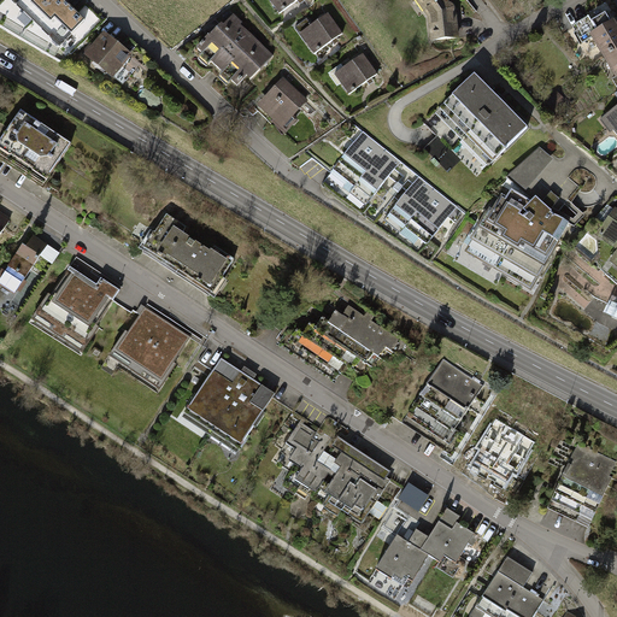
[(65,0),(5,0),(0,5),(0,24),(62,62),(103,22),(87,5),(78,13),(65,0)]
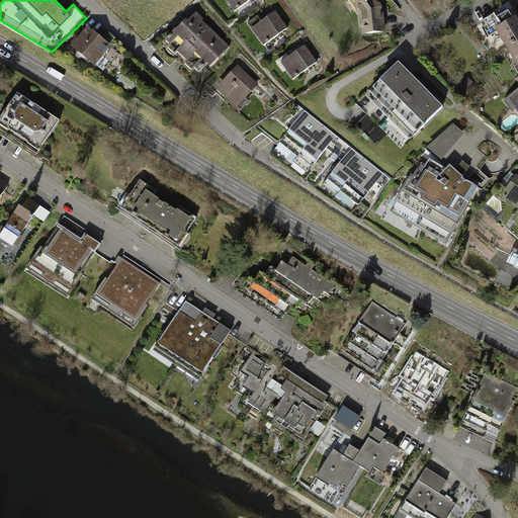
[(225,0),(233,11),(248,0),(225,0)]
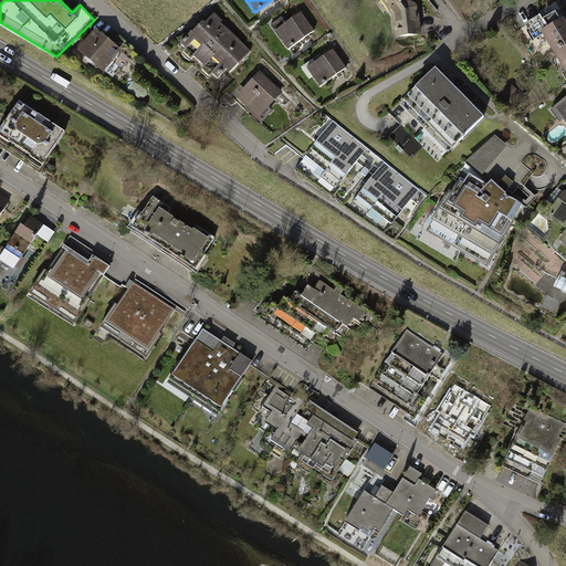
[(418,13),(408,0),(383,0),(379,3),(391,21),(392,43),(419,40),(418,13)]
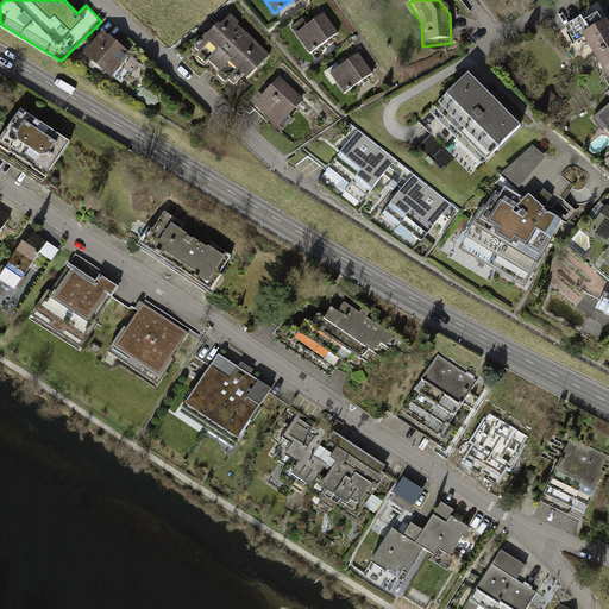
[(575,42),(583,37),(581,33),(602,20),(596,12),(583,20),(579,16),(564,24),(575,42)]
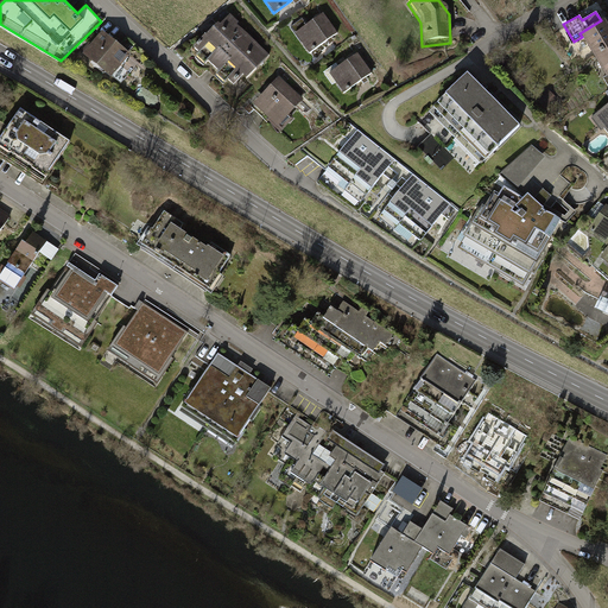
[(221,26),(220,25),(216,29),(196,49),(201,54),(196,59),(206,68),(210,63),(220,73),(216,76),(226,84),(229,81),(236,87),(245,77),(248,80),(270,57),(239,27),(241,25),(232,16),(221,26)]
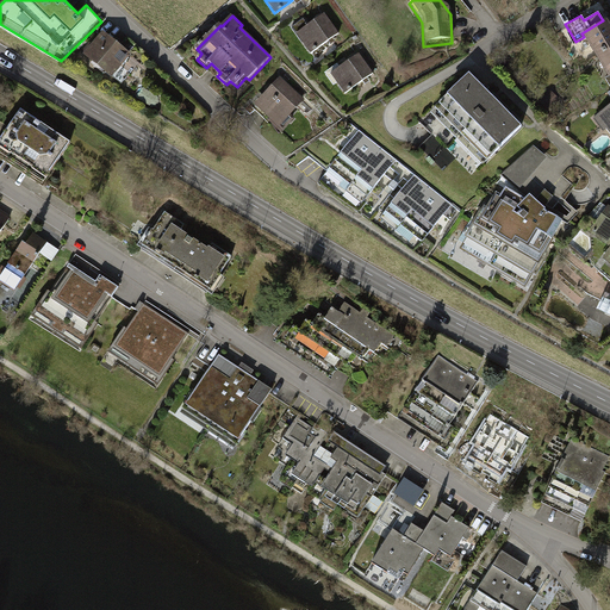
[(338,36),(325,17),(298,35),(310,54),(338,36)]
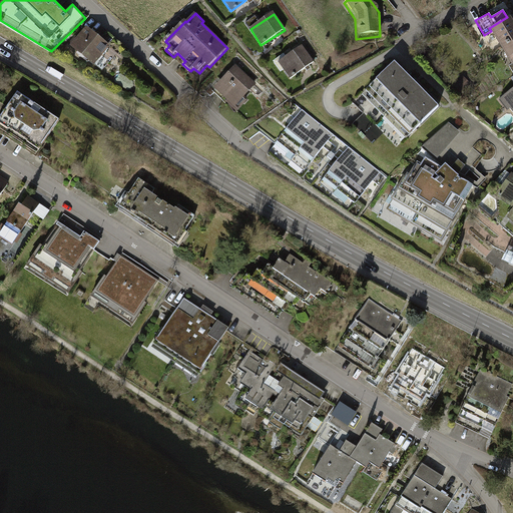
[(491,31),(511,64),(512,62),(512,18),(511,15),(507,17),(489,28),(491,31)]
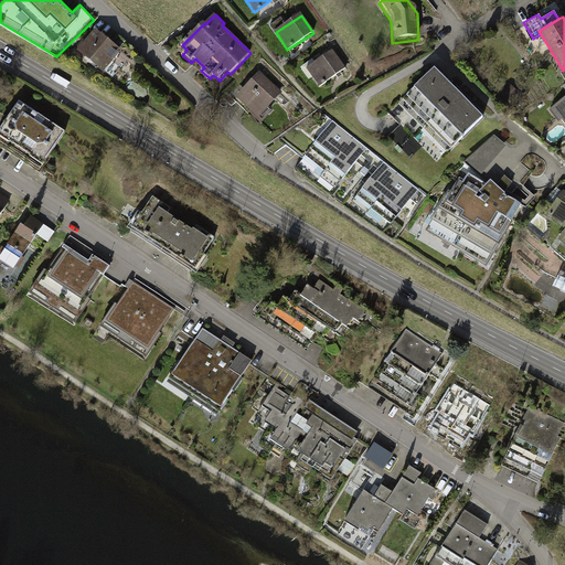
[(121,49),(95,28),(77,49),(104,70),(121,49)]
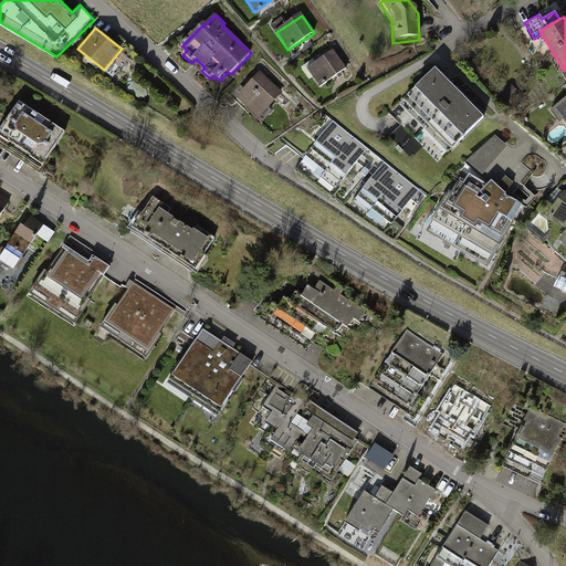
[(346,70),(333,51),(308,70),(321,87),(346,70)]
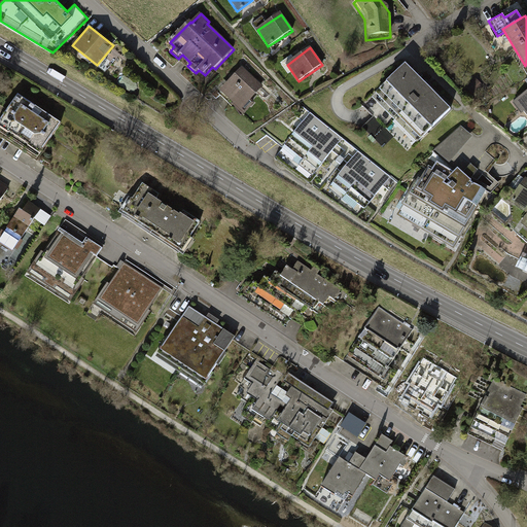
[(452,107),(405,62),(370,97),(417,142),(452,107)]
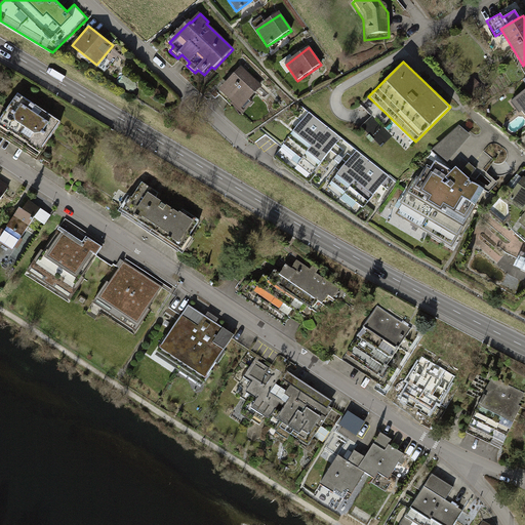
[(263,85),(242,66),(219,89),(232,102),(231,103),(242,114),(254,103),(250,98),(263,85)]
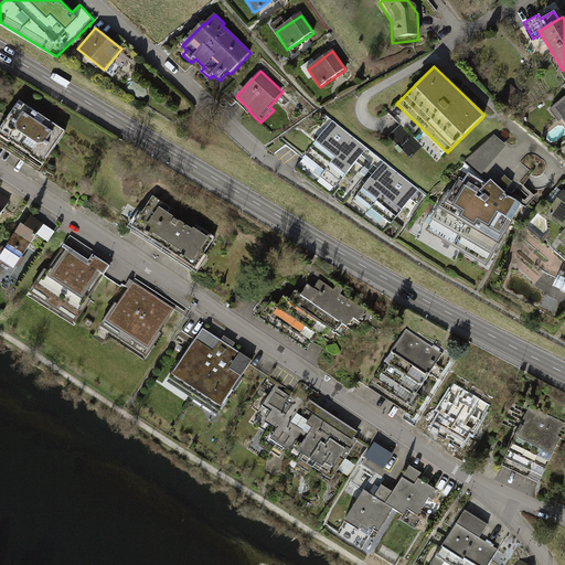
[(522,95),(512,85),(502,95),(512,105),(522,95)]
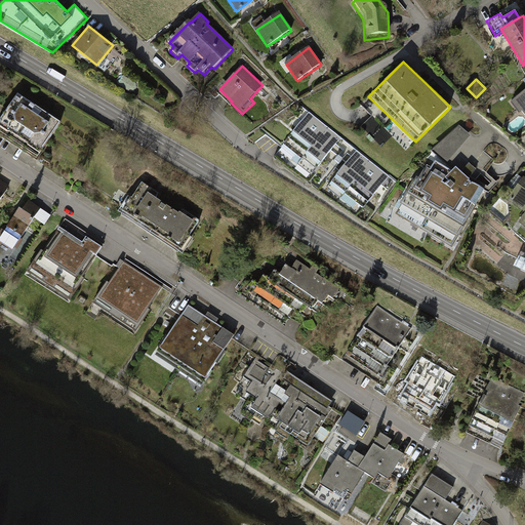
[(524,88),(510,101),(518,111),(521,109),(524,114),(524,88)]
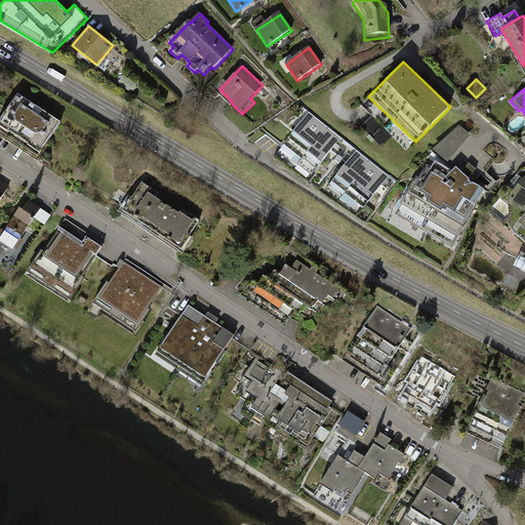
[(59,121),(16,93),(0,117),(0,132),(36,157),(59,121)]
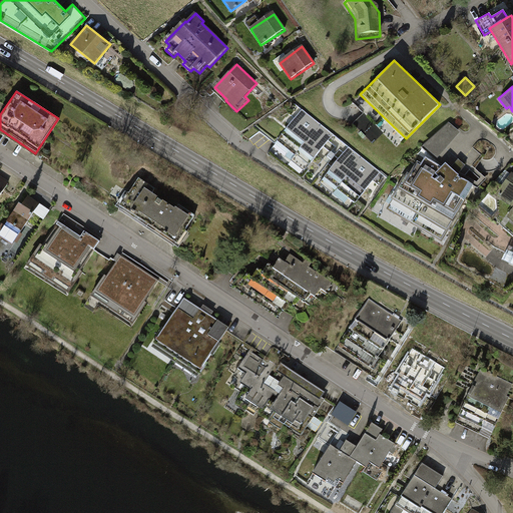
[(334,134),(302,109),(271,150),(302,175),(334,134)]
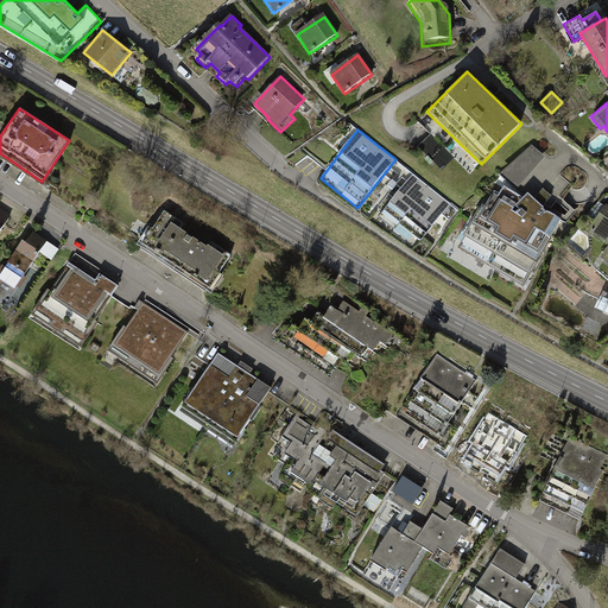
[(532,145),(499,173),(517,189),(545,156),(532,145)]
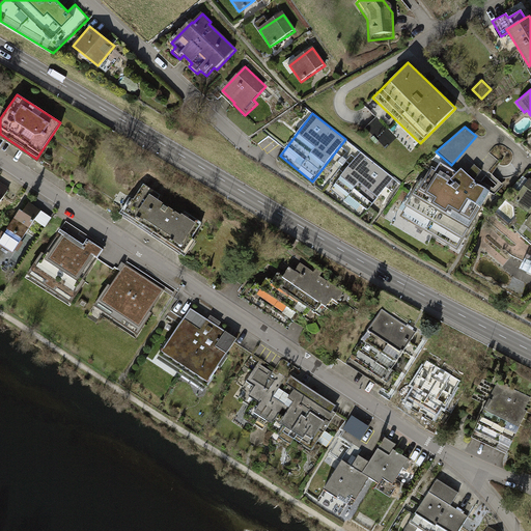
[(394,177),(362,152),(331,191),(363,217),(394,177)]
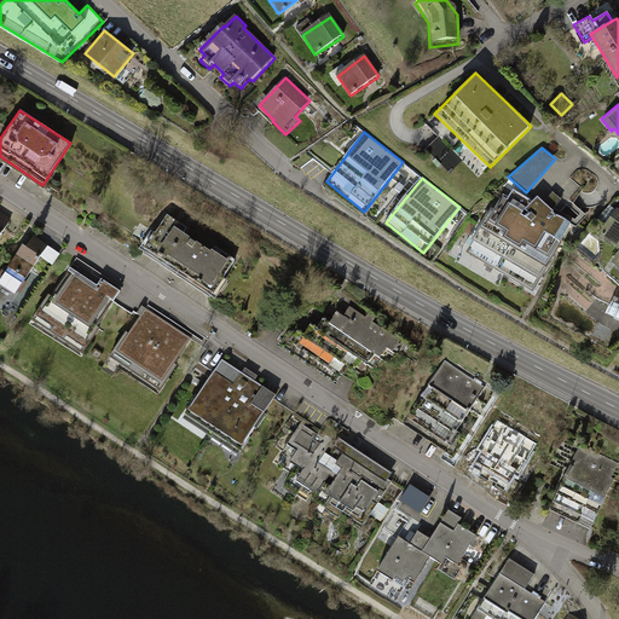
[(480,220),(456,262),(498,285),(505,275),(533,291),(572,223),(553,212),(554,210),(553,209),(555,207),(576,219),(578,215),(554,192),(544,202),(537,196),(533,202),(514,189),(508,197),(503,194),(495,208),(491,207),(482,221),(480,220)]
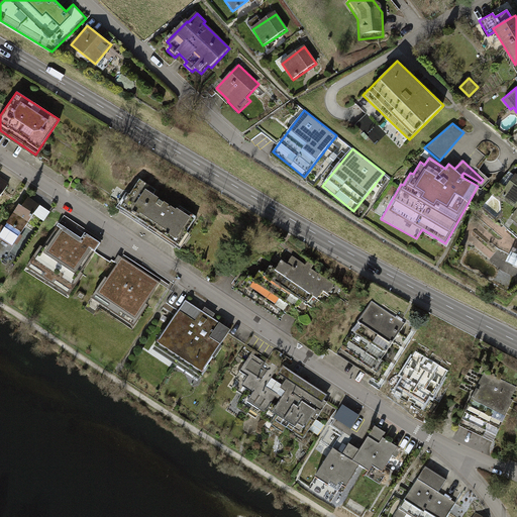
[(516,174),(515,173),(499,196),(516,209),(516,210),(511,218),(516,222),(516,174)]
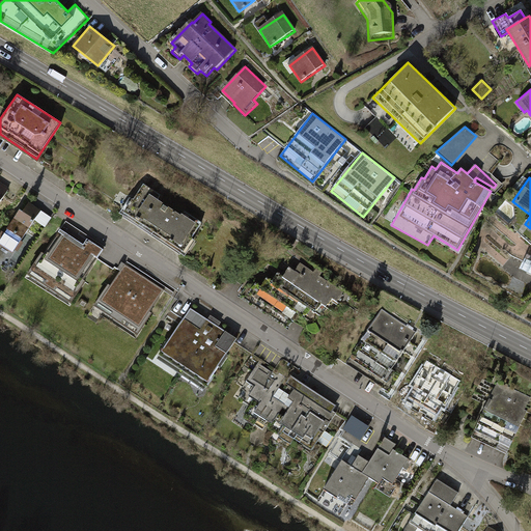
[(0,204),(9,191),(0,184),(0,204)]
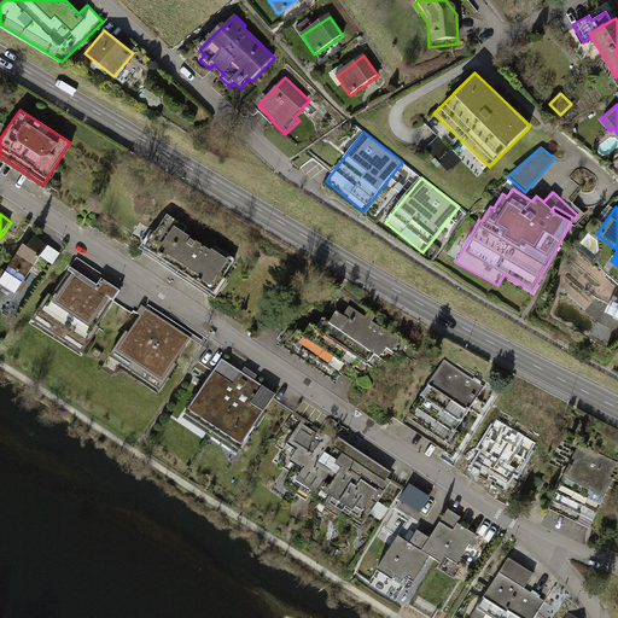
[(143,248),(207,293),(229,262),(164,216),(143,248)]
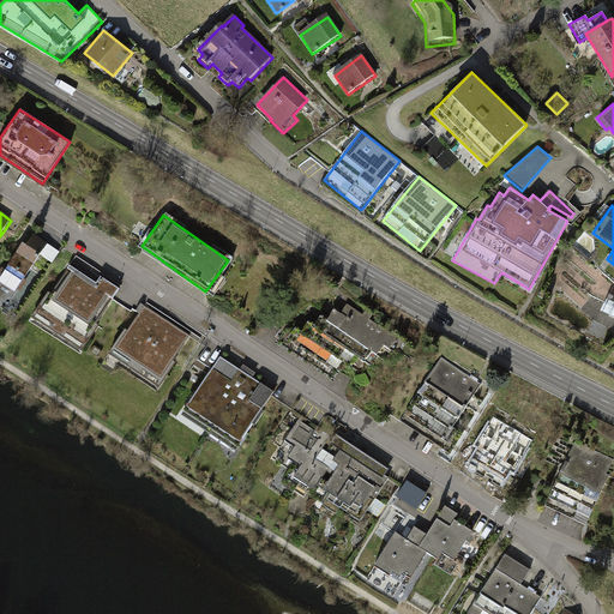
[(49,246),(31,234),(0,280),(0,286),(16,296),(49,246)]
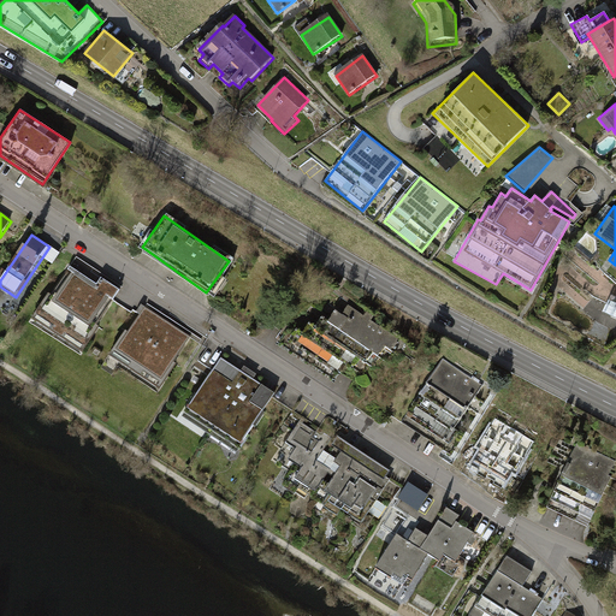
[(96,284),(67,266),(33,319),(84,350),(122,290),(100,278),(96,284)]
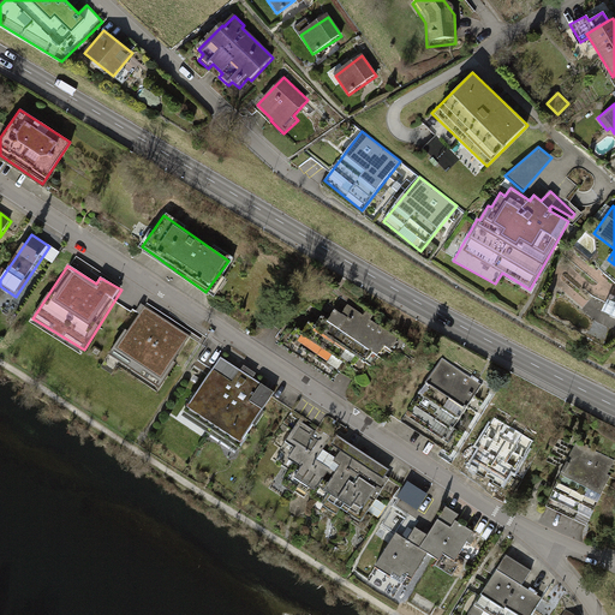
[(614,293),(611,292),(602,311),(614,317),(614,293)]
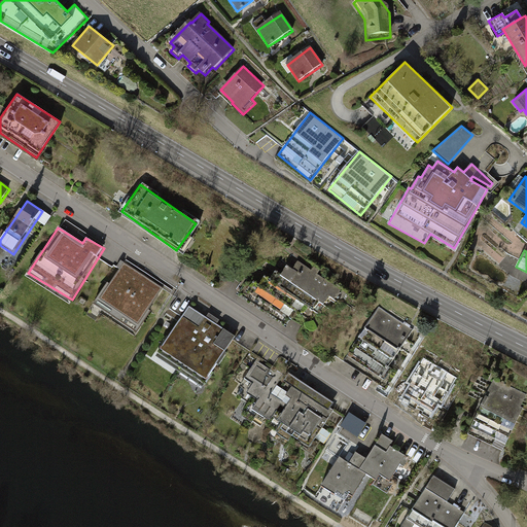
[(163,288),(120,259),(92,306),(136,332),(163,288)]
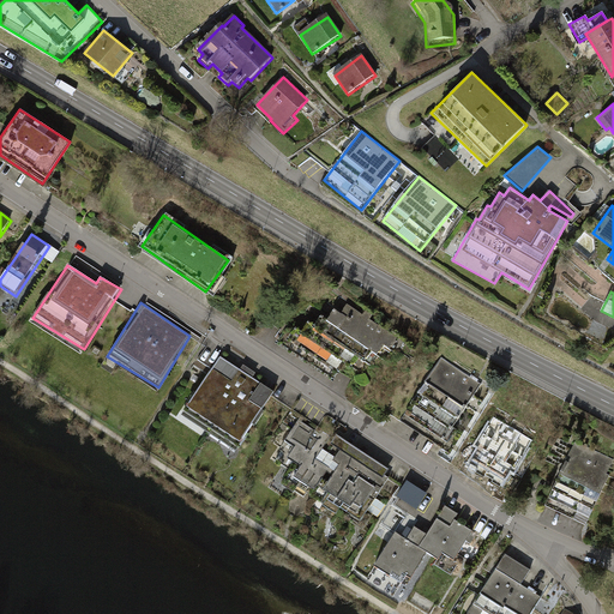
[(398,338),(348,307),(342,317),(335,313),(321,336),(313,331),(308,339),(301,336),(298,342),(292,338),(283,351),(321,374),(327,365),(333,368),(341,357),(349,362),(355,353),(363,357),(368,350),(377,355),(383,344),(392,350),(398,338)]
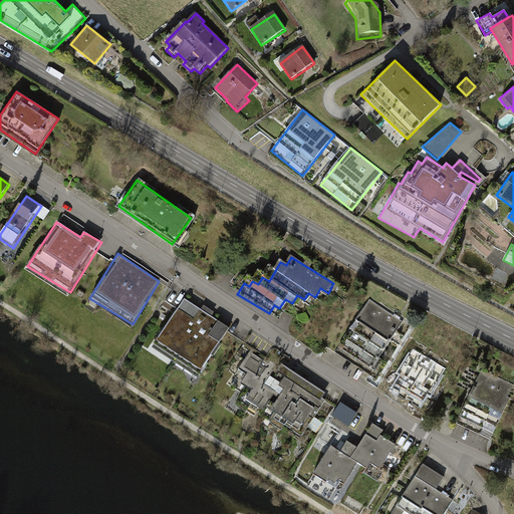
[(153,343),(196,373),(226,329),(183,300),(153,343)]
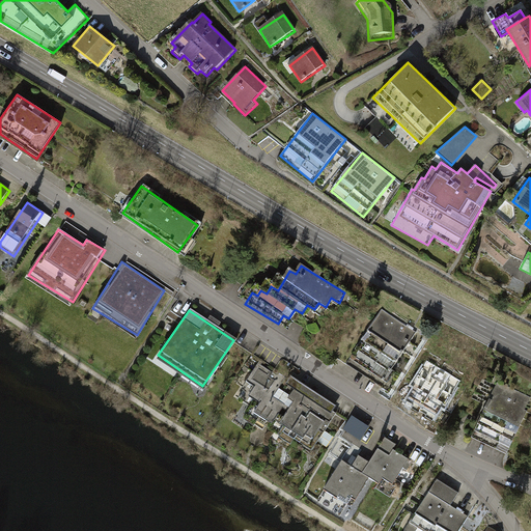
[(417,333),(383,311),(354,356),(388,378),(417,333)]
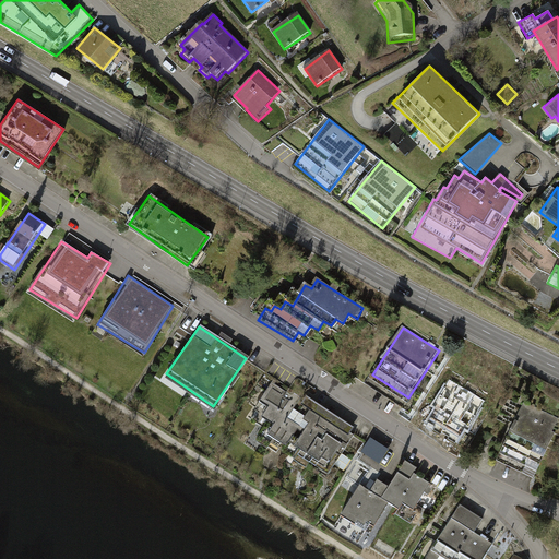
[(354,429),(274,378),(248,419),(328,470),(354,429)]
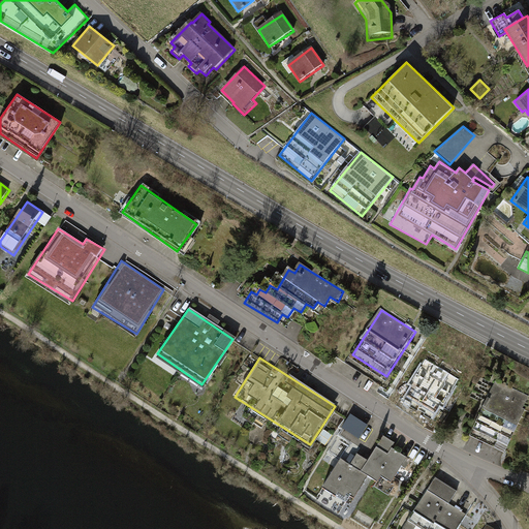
[(459,380),(426,361),(401,402),(435,422),(459,380)]
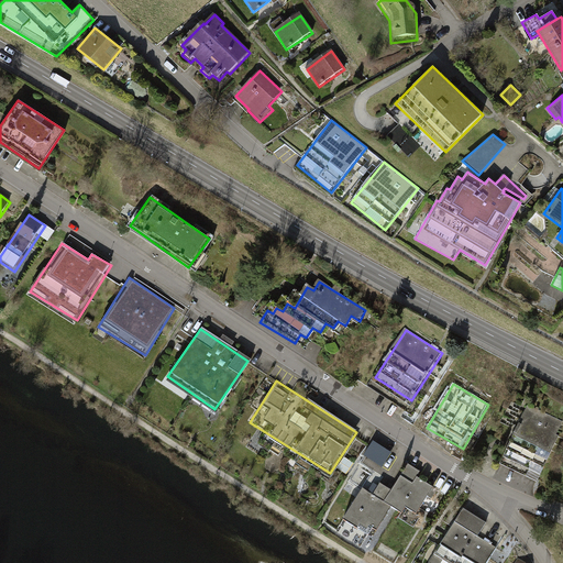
[(562,429),(562,419),(529,404),(501,464),(539,482),(562,429)]
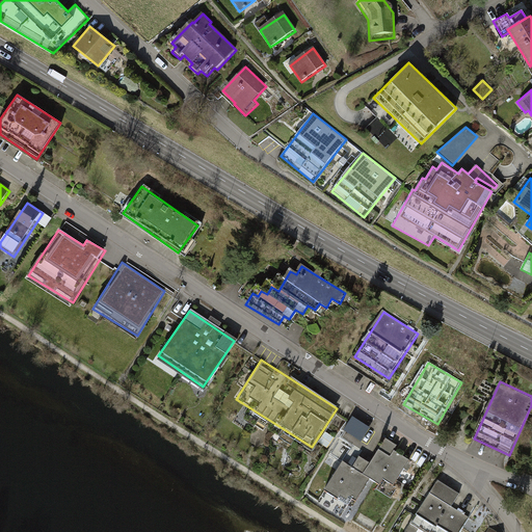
[(363,440),(372,424),(354,414),(345,428),(363,440)]
